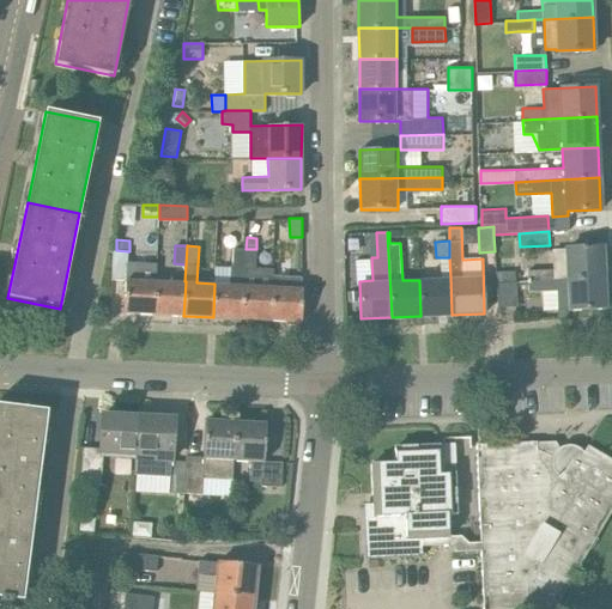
[(528,281),(604,276),(603,247),(564,248),(564,249),(553,250),(553,267),(521,269),(521,281),(528,281)]
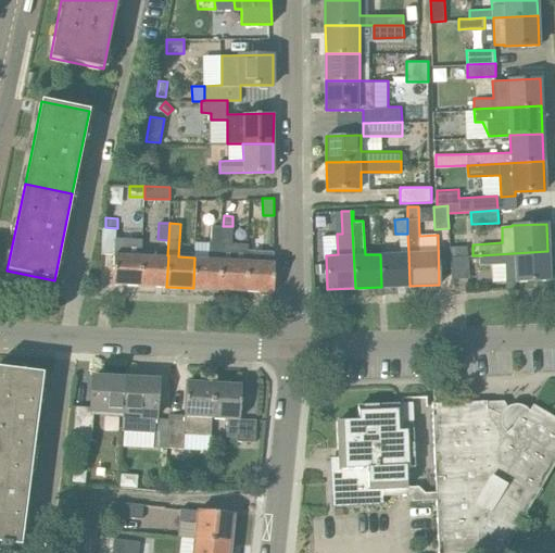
[(219,289),(223,226),(212,225),(211,240),(210,240),(209,258),(194,258),(193,288),(219,289)]
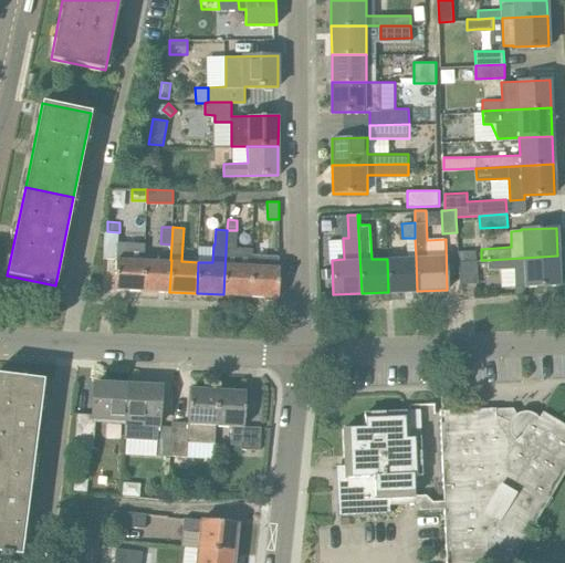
[(250,295),(252,253),(251,253),(252,248),(236,248),(237,230),(227,230),(223,294),(250,295)]
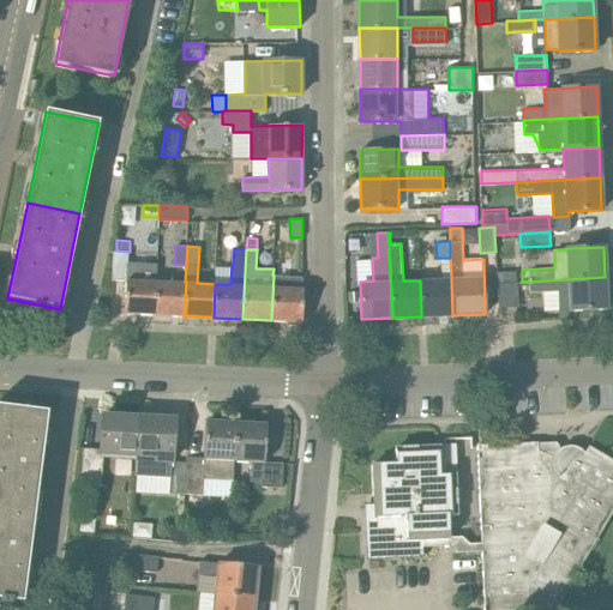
[(155,314),(156,281),(157,264),(127,263),(127,252),(113,251),(112,278),(126,279),(125,313),(155,314)]
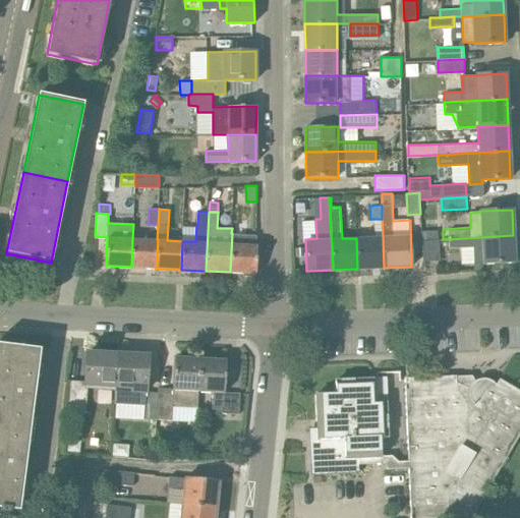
[(232,233),(230,272),(255,274),(257,246),(255,245),(256,235),(232,233)]
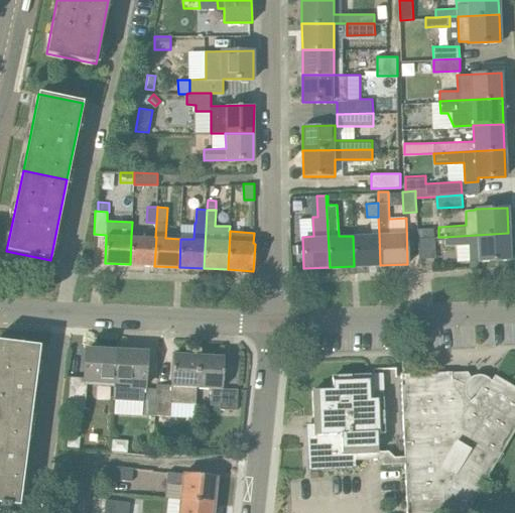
[(508,233),(444,237),(445,246),(469,245),(469,261),(509,259),(508,233)]
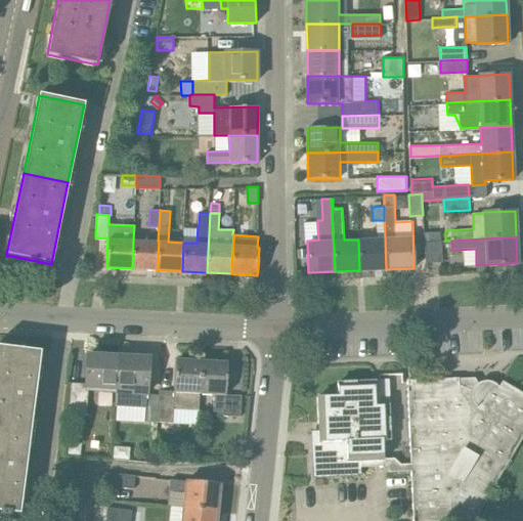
[(359,270),(386,269),(385,237),(358,240),(359,270)]
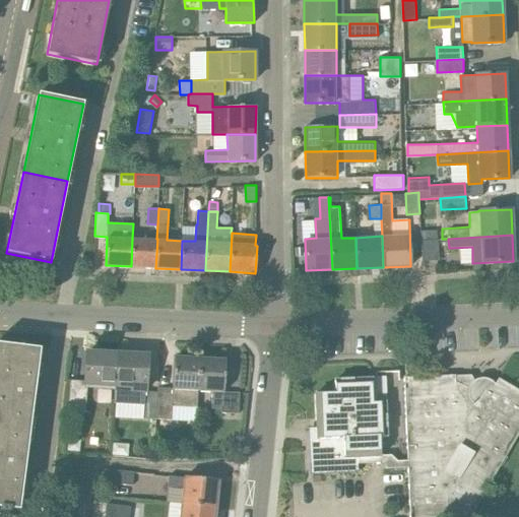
[(157,239),(156,239),(132,238),(131,266),(155,268),(157,239)]
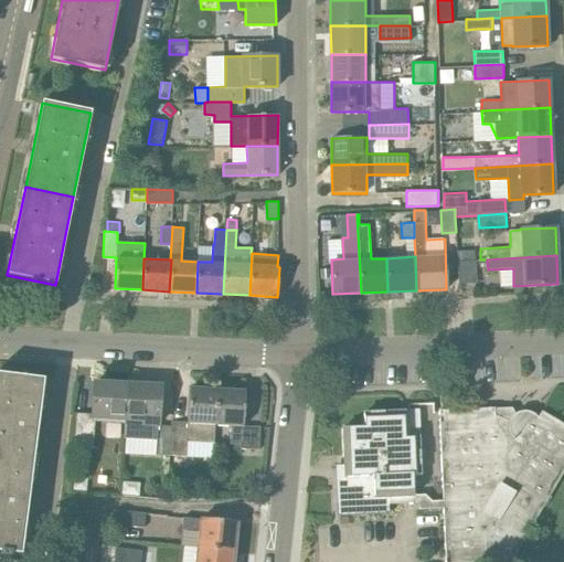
[(476,261),(458,262),(459,283),(477,282),(476,261)]
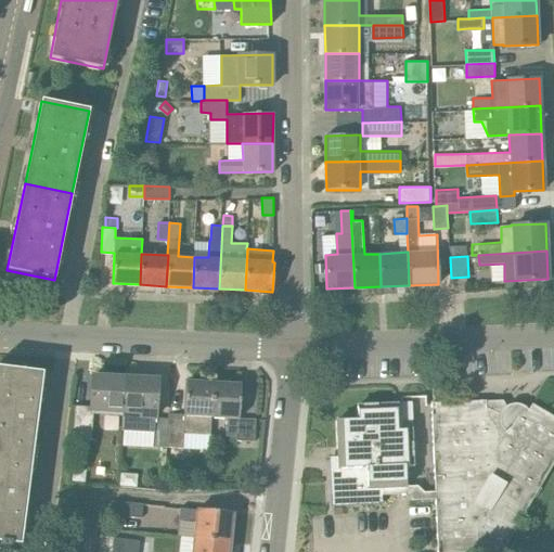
[(324,262),(316,262),(316,272),(324,272),(324,262)]
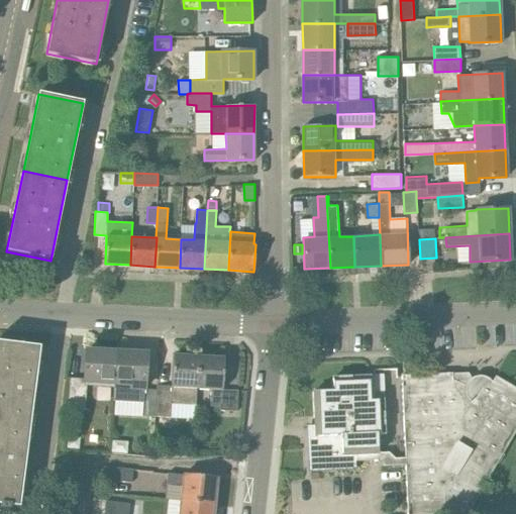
[(0,342),(0,423),(29,427),(39,347),(0,342)]
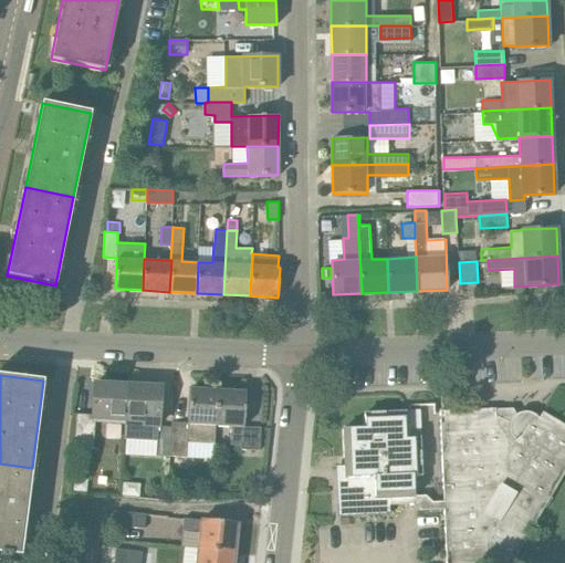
[(125,421),(127,384),(94,383),(93,419),(125,421)]
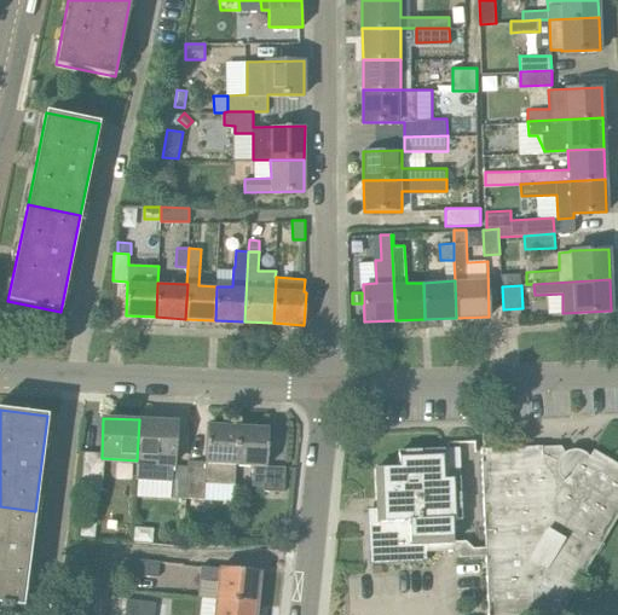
[(186,497),(188,464),(173,464),(173,462),(174,462),(177,422),(139,419),(137,460),(138,460),(137,477),(172,480),(171,495),(175,495),(186,497)]
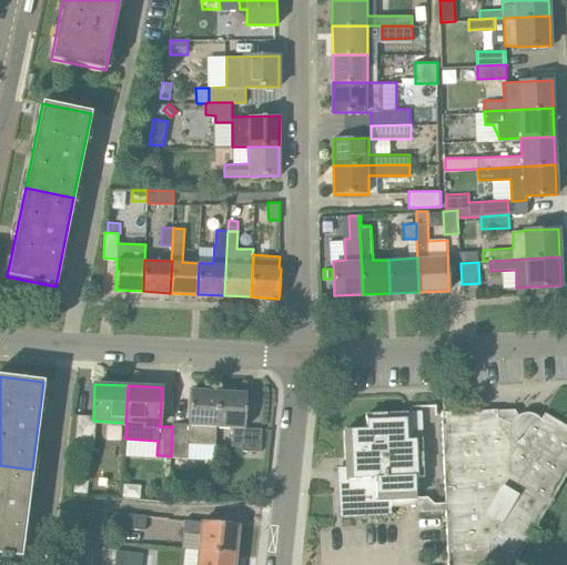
[(216,444),(216,427),(219,391),(191,389),(189,427),(172,426),(171,456),(189,457),(190,443),(216,444)]
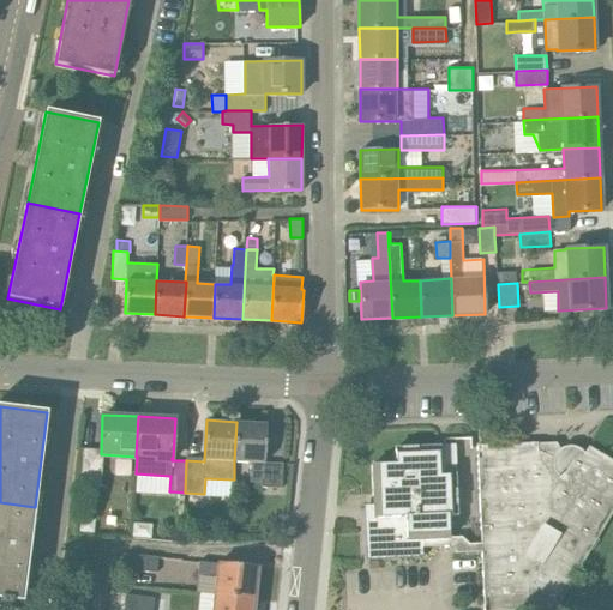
[(236,422),(234,461),(251,463),(250,481),(263,481),(263,485),(282,485),(284,463),(265,461),(268,423),(236,422)]
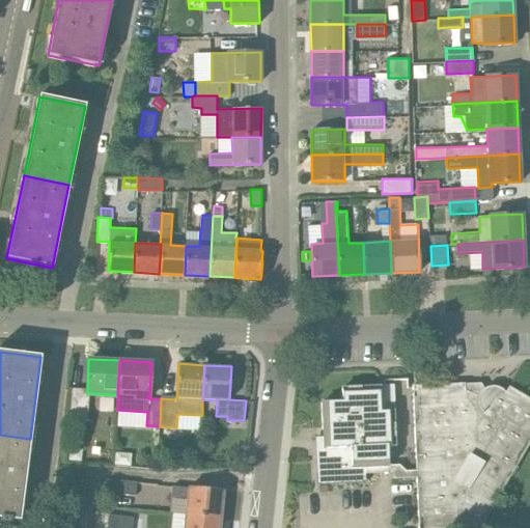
[(477,394),(465,389),(464,382),(412,384),(416,469),(416,477),(418,527),(479,527),(529,442),(529,397),(508,385),(505,390),(500,387),(494,385),(487,386),(481,389),(477,394)]
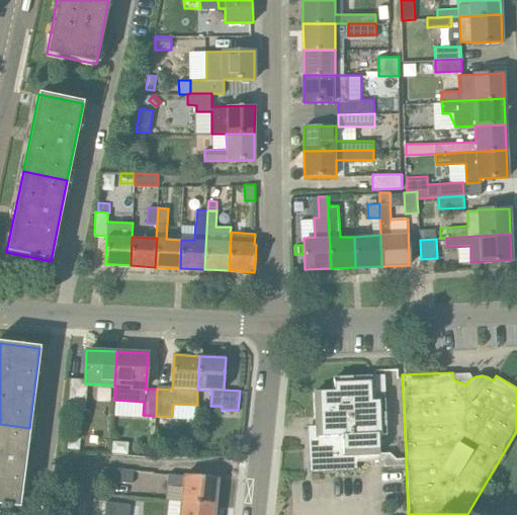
[(330,389),(312,390),(314,436),(308,437),(309,470),(353,468),(352,462),(382,460),(382,466),(406,465),(406,457),(395,458),(389,452),(380,452),(379,435),(385,435),(383,401),(371,402),(370,376),(330,378),(330,389)]
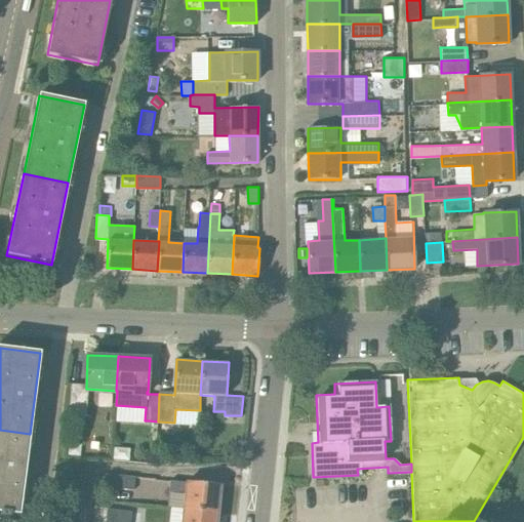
[(85,417),(87,391),(70,390),(69,416),(85,417)]
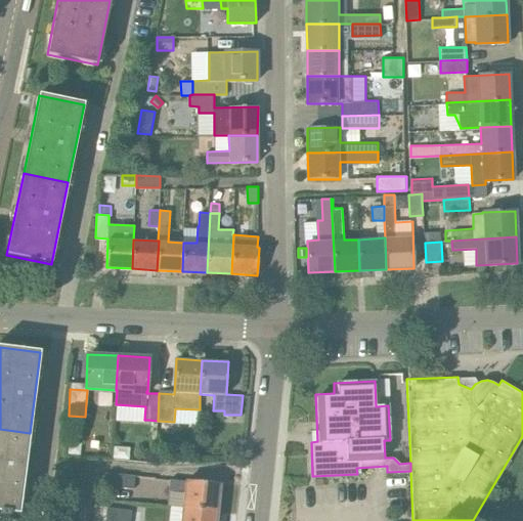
[(0,429),(0,515),(10,517),(10,513),(19,514),(30,433),(0,429)]
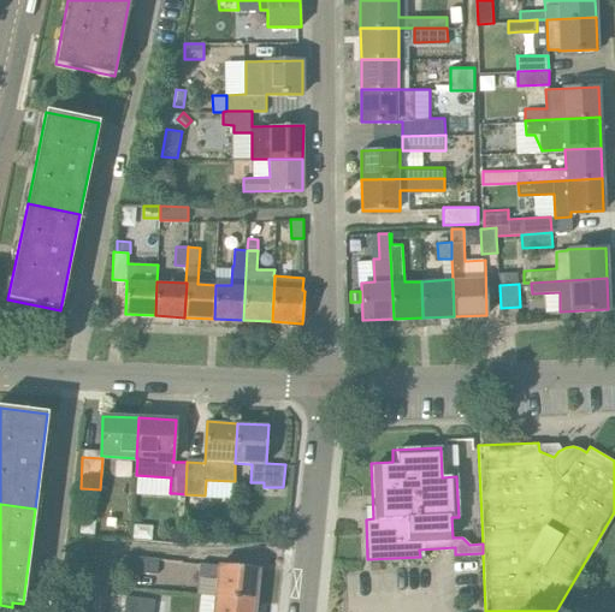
[(158,574),(159,557),(124,554),(120,557),(119,570),(158,574)]
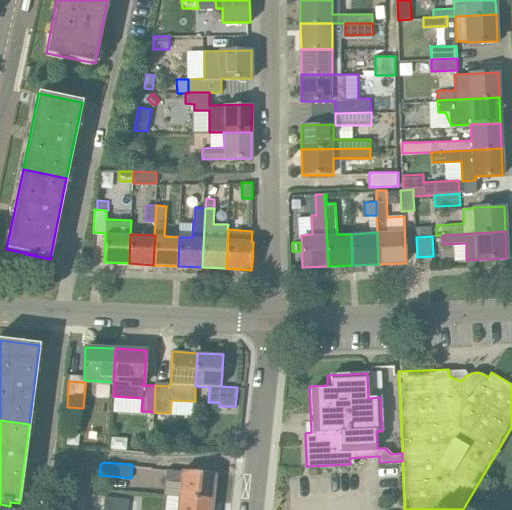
[(178,496),(213,500),(216,474),(166,468),(164,479),(180,481),(178,496)]
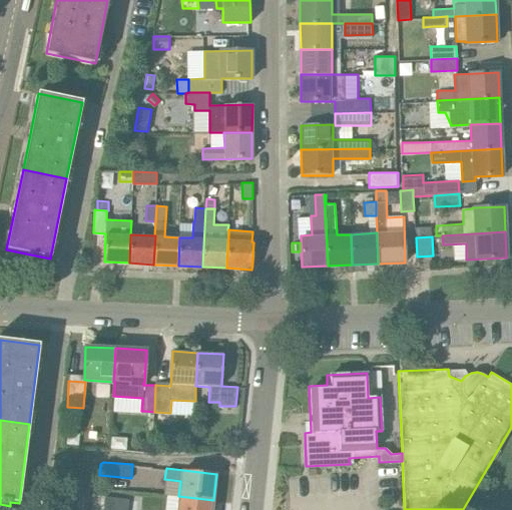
[(103,509),(127,509),(129,498),(105,496),(103,509)]
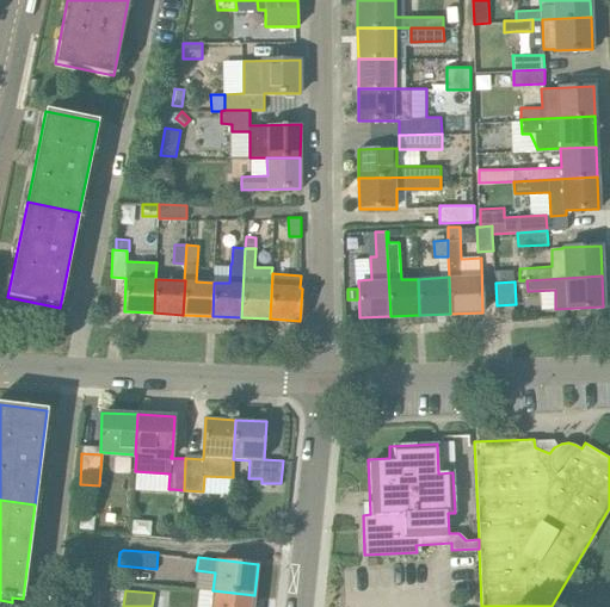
[(253,606),(254,595),(213,590),(210,606),(253,606)]
